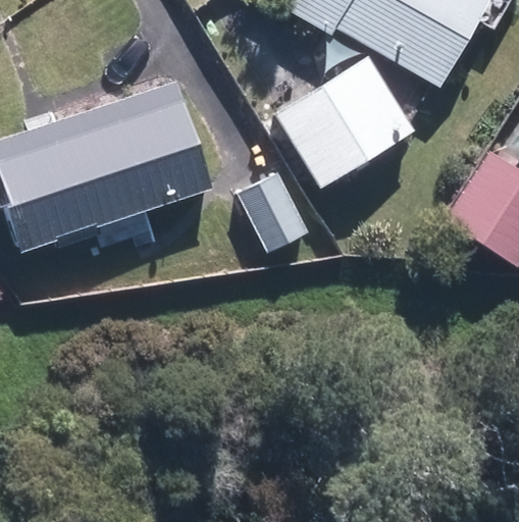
[(490,0),(272,0),(332,34),(335,28),(442,87),(490,0)]
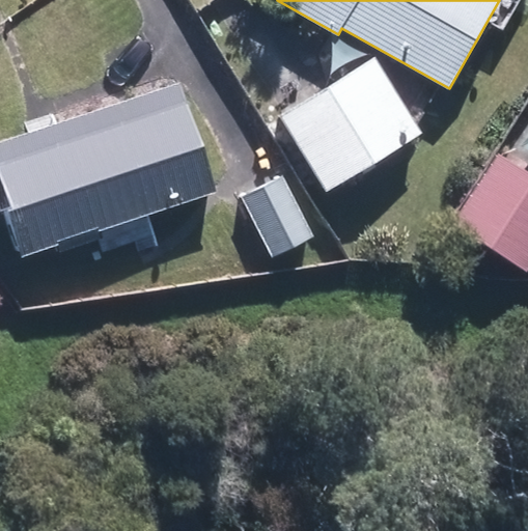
[(421,136),(377,59),(281,114),(326,191),(421,136)]
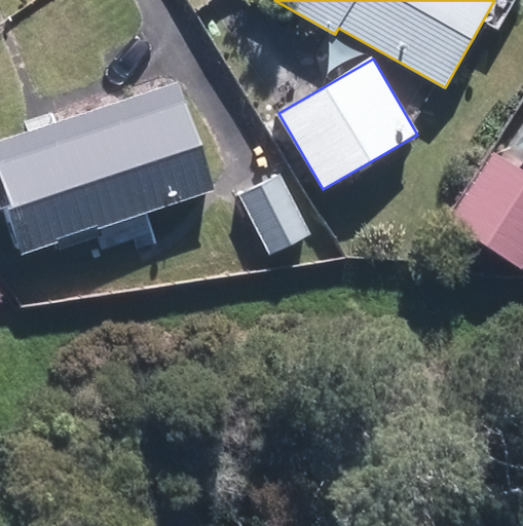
[(216,194),(182,84),(0,140),(0,211),(6,210),(20,255),(216,194)]
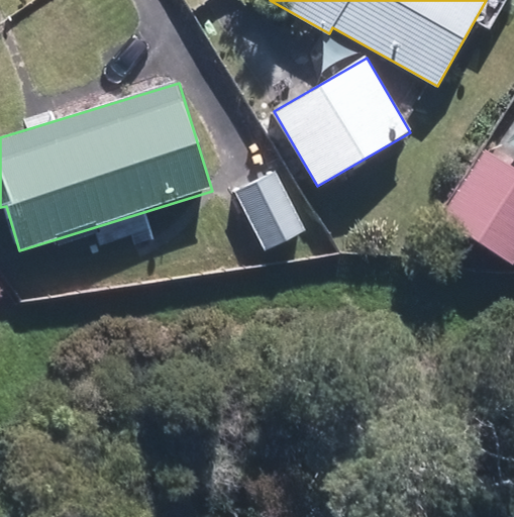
[(513,170),(483,150),(439,220),(512,265),(513,263),(513,170)]
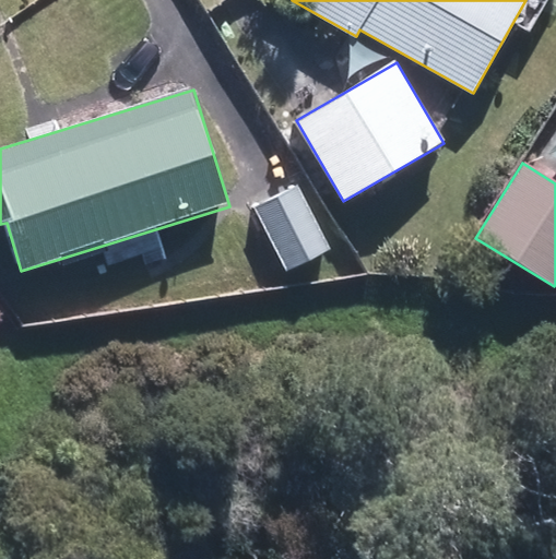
[(331,251),(297,188),(257,210),(292,273),(331,251)]
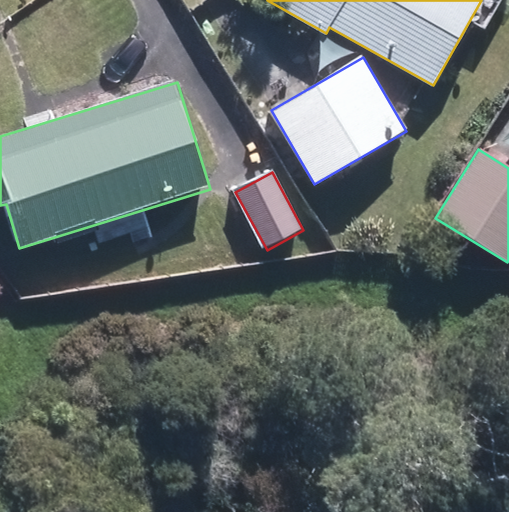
All buildings are outlined.
